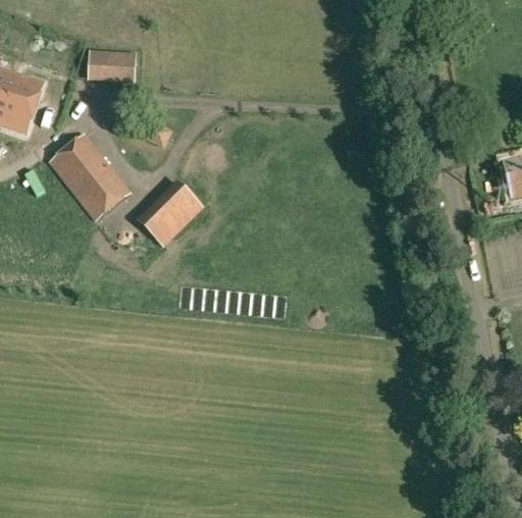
[(134,80),(135,56),(120,55),(118,79),(134,80)]
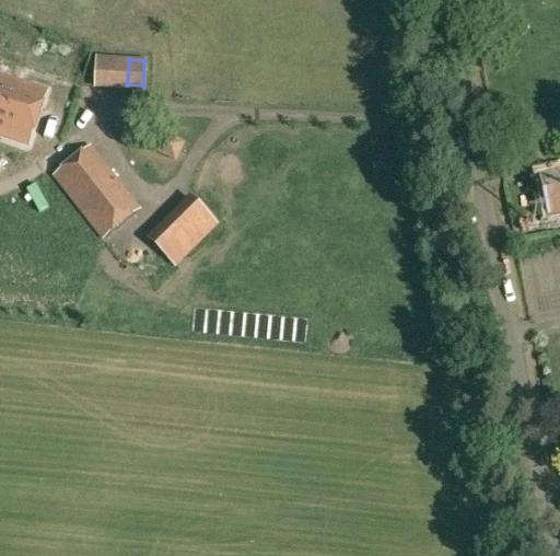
[(47,89),(0,72),(0,131),(30,142),(38,116),(47,89)]
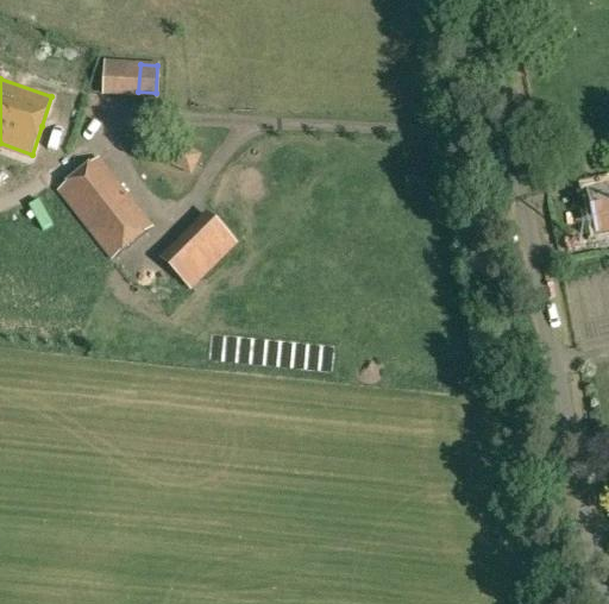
[(201,152),(181,142),(170,163),(192,171),(201,152)]
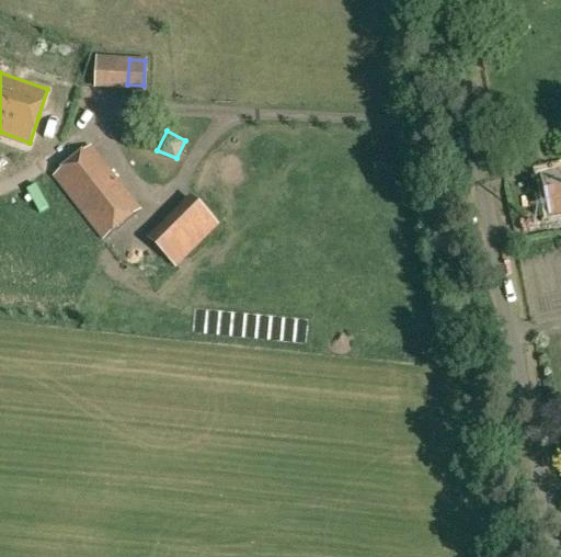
[(140,207),(91,144),(54,173),(103,237),(140,207)]
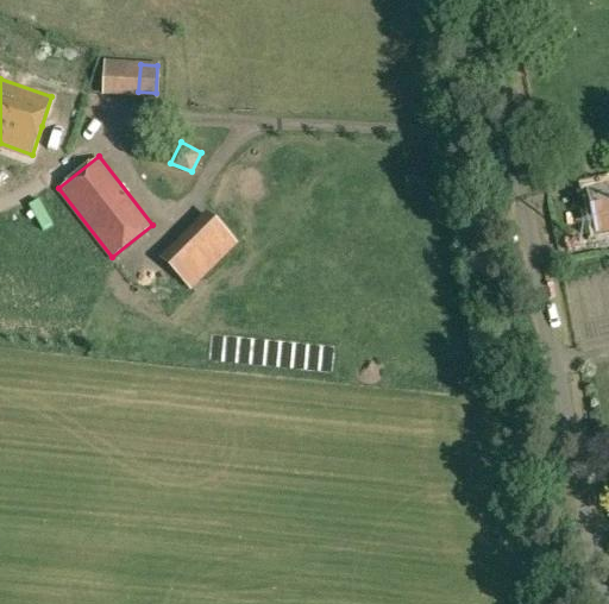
[(608,182),(586,187),(596,231),(608,227),(608,182)]
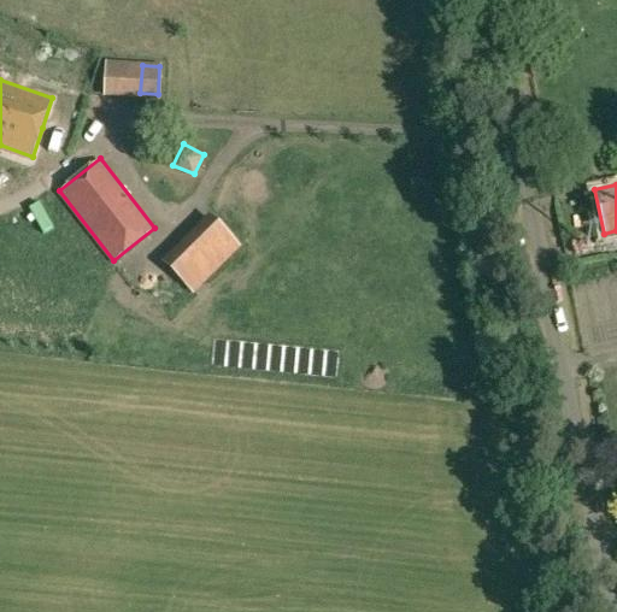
[(168,268),(193,292),(239,245),(215,221),(168,268)]
